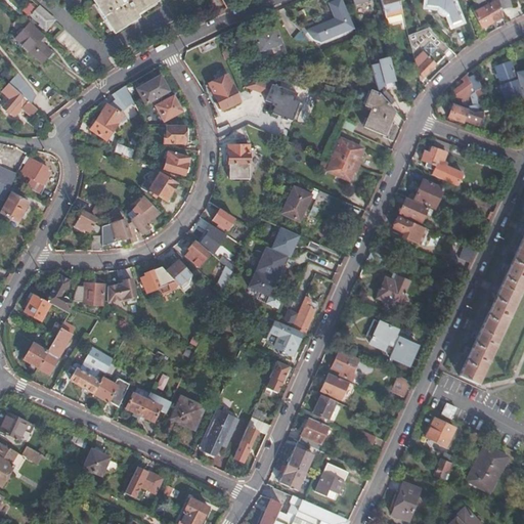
[(91,0),(112,32),(138,15),(136,12),(156,0),(91,0)]
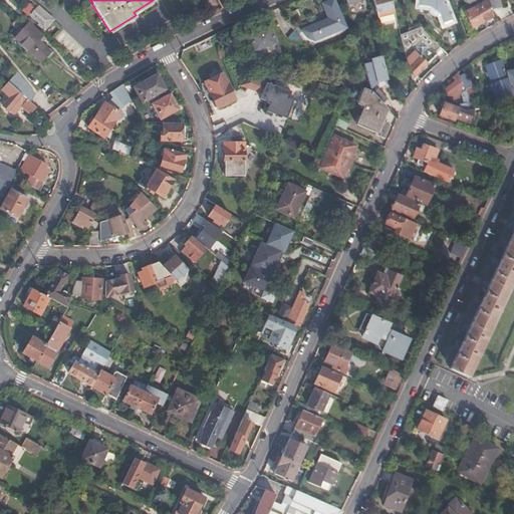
[(327,19),(300,30),(305,38),(312,41),(316,39),(317,42),(345,30),(332,0),(330,0),(321,4),(327,19)]
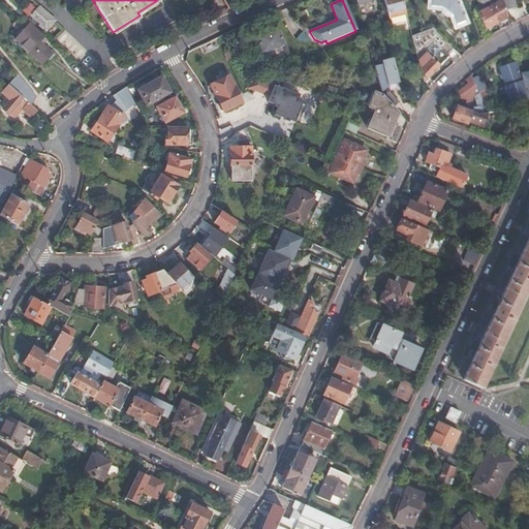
[(408,24),(402,0),(385,0),(392,28),(408,24)]
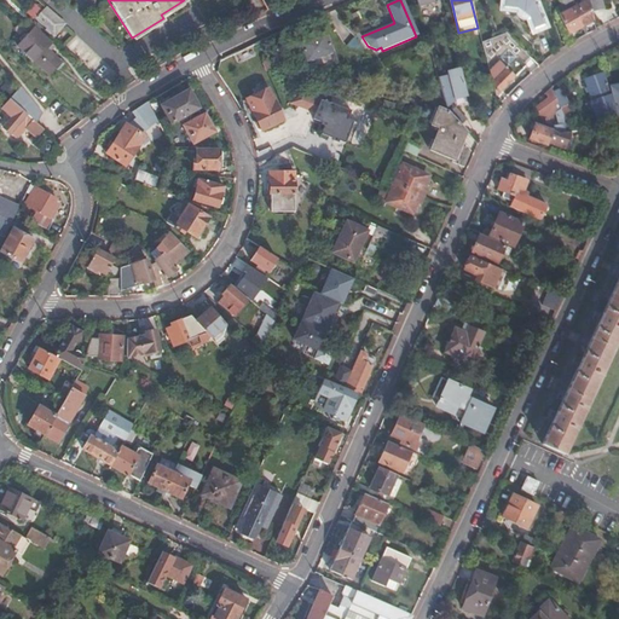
[(502,0),(501,7),(519,10),(518,12),(518,13),(518,15),(518,16),(519,17),(521,18),(524,18),(526,17),(532,32),(544,27),(534,1),(533,0),(502,0)]
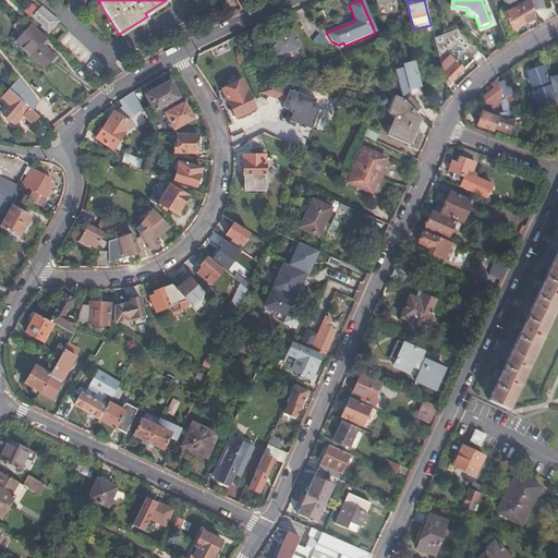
[(512,29),(535,17),(530,0),(529,0),(511,9),(507,11),(505,13),(512,29)]
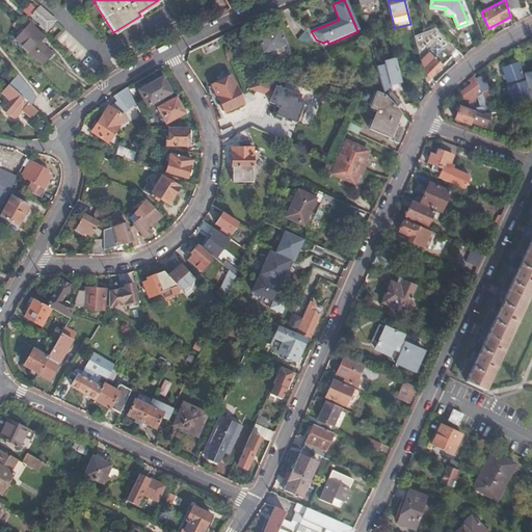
[(487,8),(504,0),(489,0),(484,3),(487,8)]
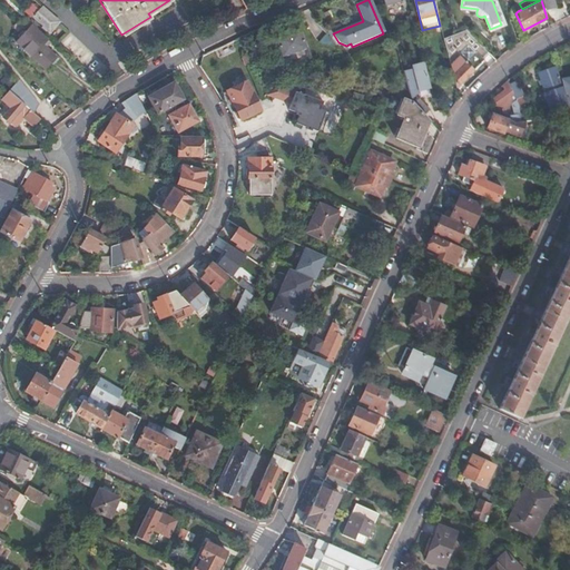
[(25,13),(31,17),(37,6),(29,2),(25,13)]
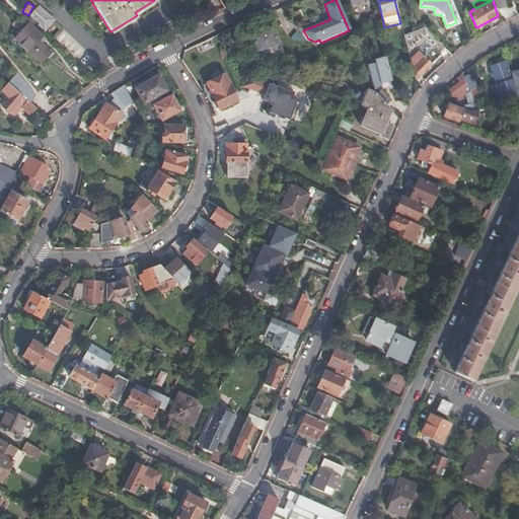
[(28,16),(45,31),(53,19),(38,6),(28,16)]
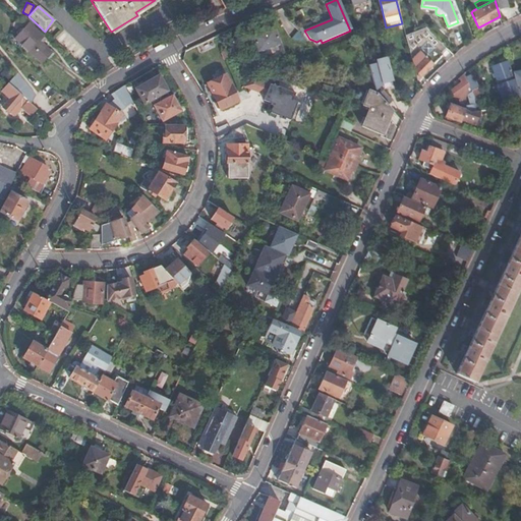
[(31,20),(14,39),(41,63),(51,52),(39,41),(43,37),(33,26),(35,24),(31,20)]
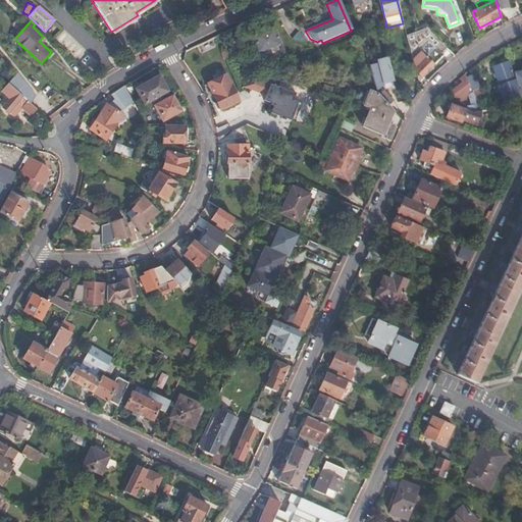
[(280,44),(275,27),(250,36),(257,53),(280,44)]
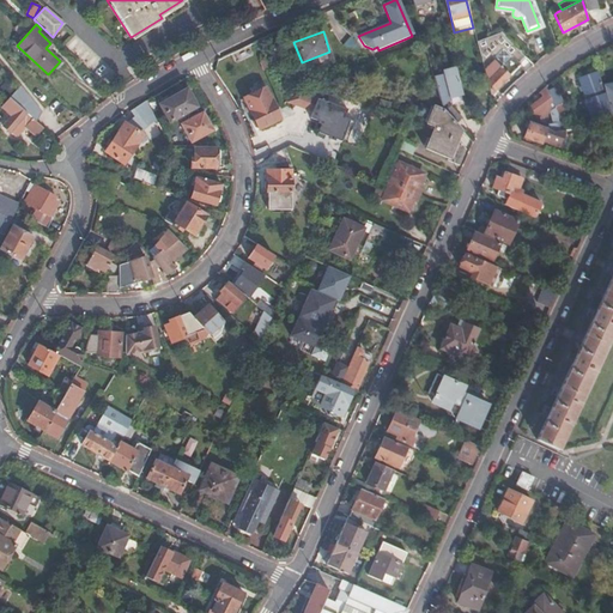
[(499,32),(477,41),(490,95),(526,59),(499,32)]
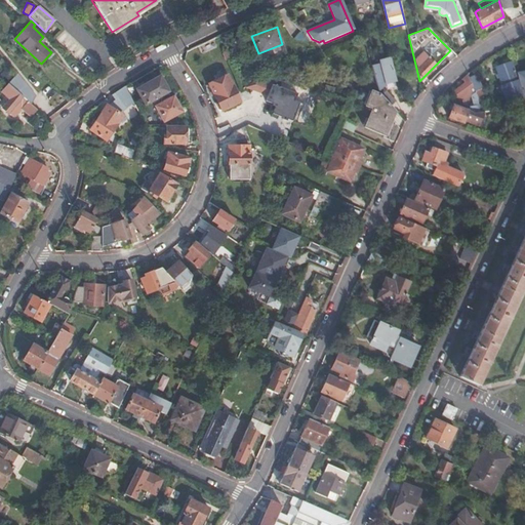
[(293,40),(307,46),(310,38),(297,33),(293,40)]
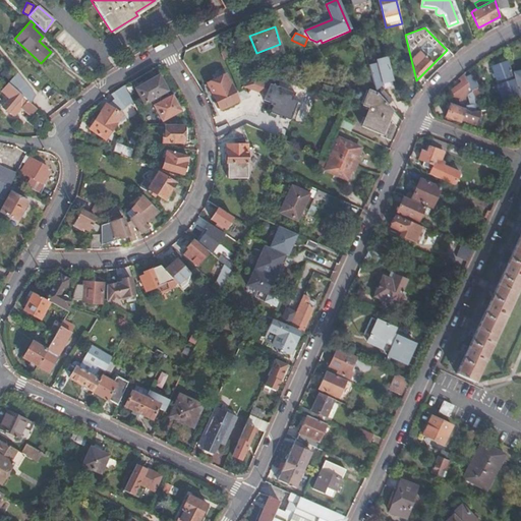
[(234,41),(229,43),(232,52),(238,50),(234,41)]
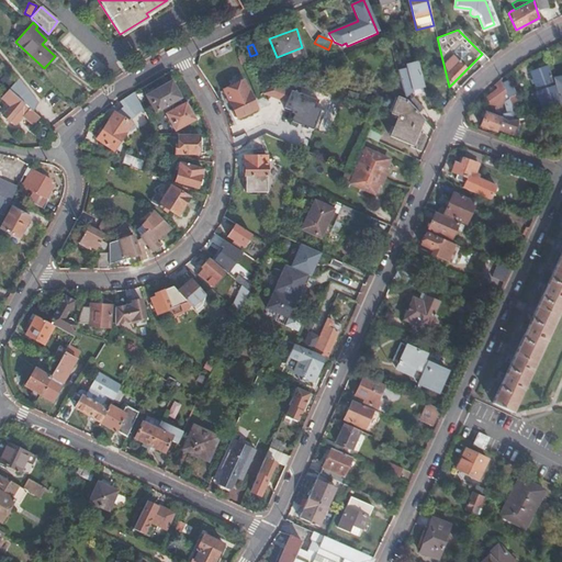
[(418,60),(396,66),(403,92),(425,87),(418,60)]
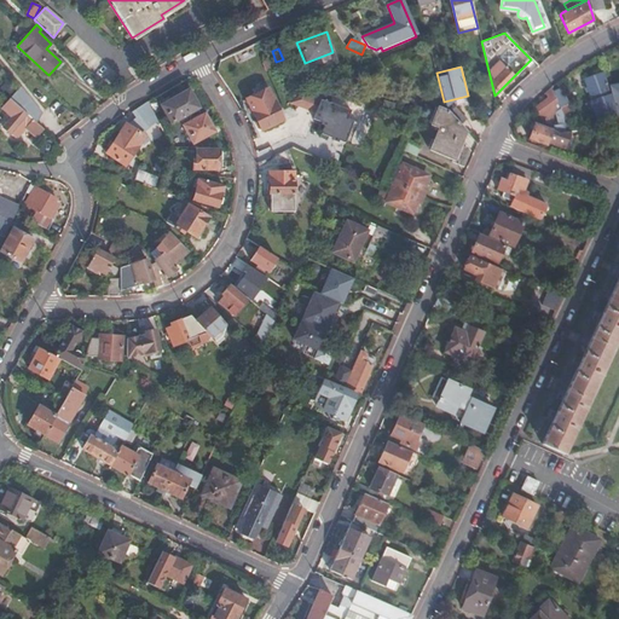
[(585,76),(593,99),(599,117),(615,113),(611,93),(603,69),(585,76)]
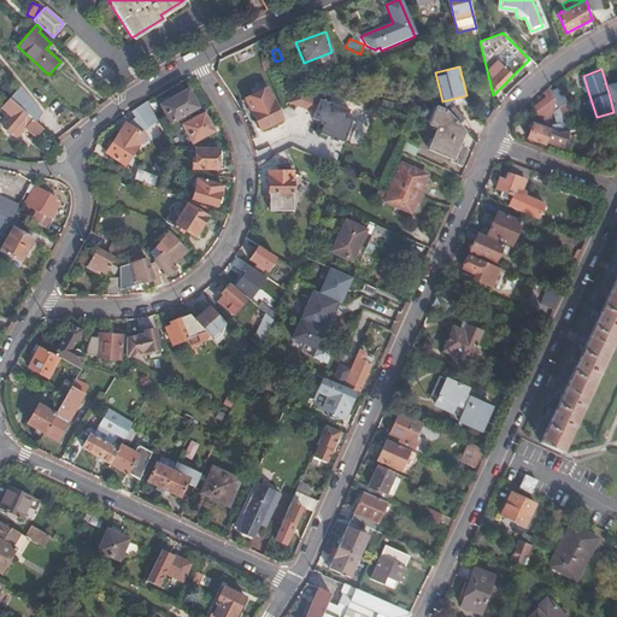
[(266,87),(246,98),(256,117),(254,121),(257,127),(260,128),(260,129),(282,118),(266,87)]
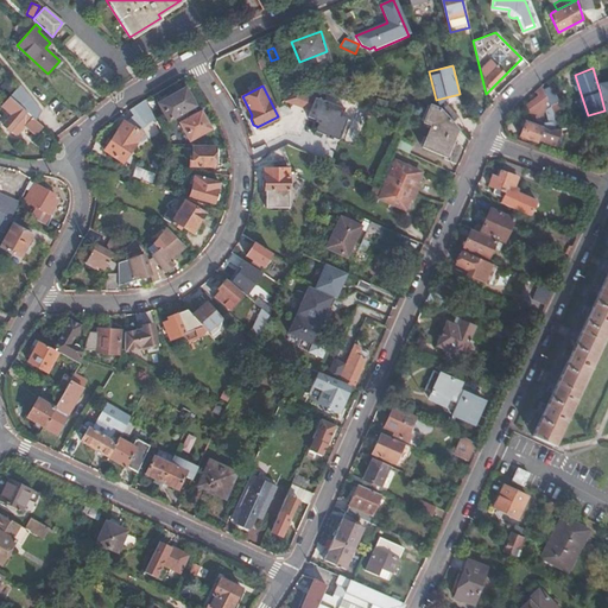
[(548,121),(540,126),(542,126),(548,130),(556,128),(555,124),(551,108),(551,106),(543,89),(542,86),(540,88),(538,89),(534,92),(538,95),(525,107),(532,116),(534,116),(536,118),(537,116),(538,114),(544,109),(548,121)]
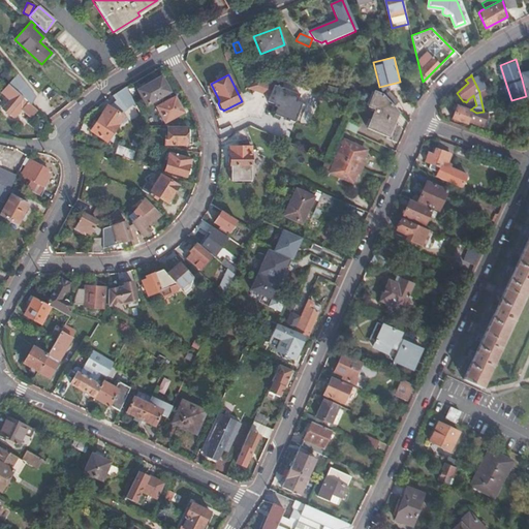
[(478,75),(472,78),(479,92),(485,89),(478,75)]
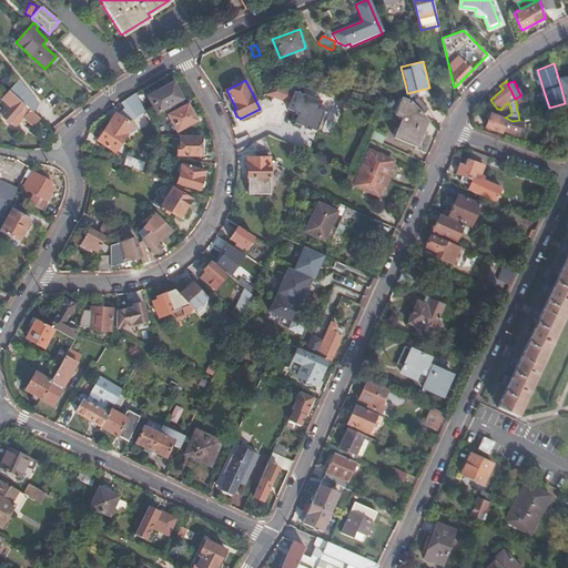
[(145,93),(154,114),(179,103),(170,82),(145,93)]
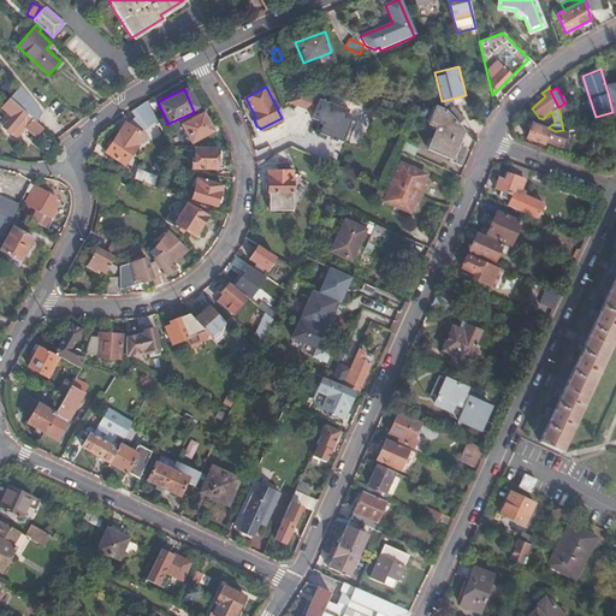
[(9,98),(29,116),(35,110),(15,92),(9,98)]
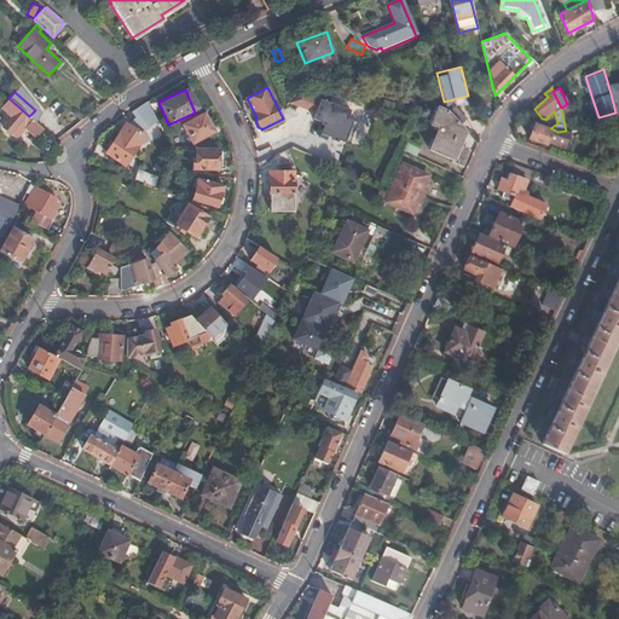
[(343,142),(356,110),(319,97),(312,119),(323,122),(319,133),(343,142)]
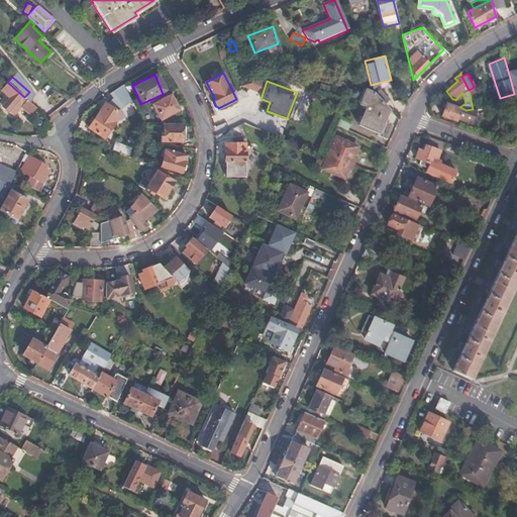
[(31,115),(36,108),(24,97),(7,82),(0,90),(9,98),(3,106),(14,116),(22,107),(31,115)]
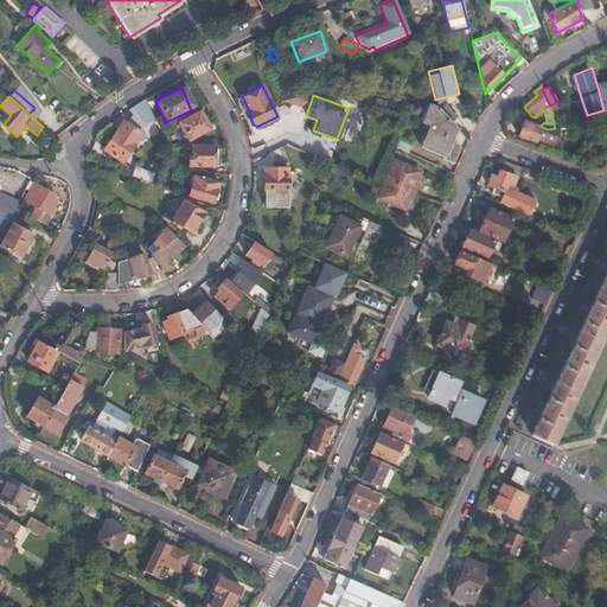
[(446,157),(457,128),(439,109),(428,106),(421,123),(428,127),(421,148),(446,157)]
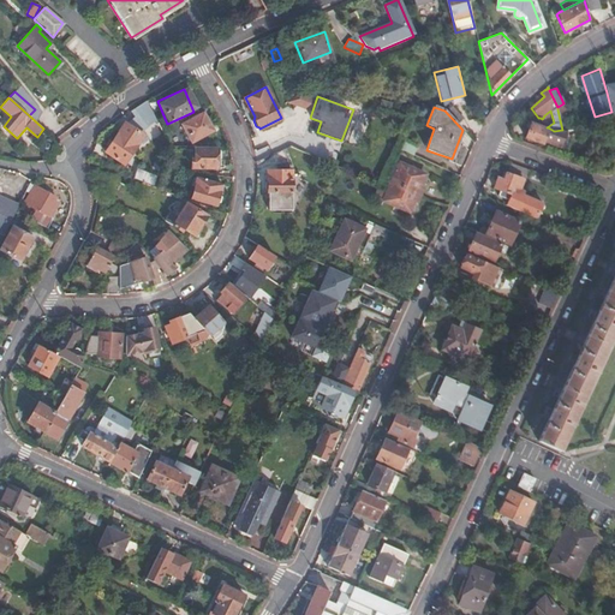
[(203,113),(181,121),(189,139),(209,130),(203,113)]
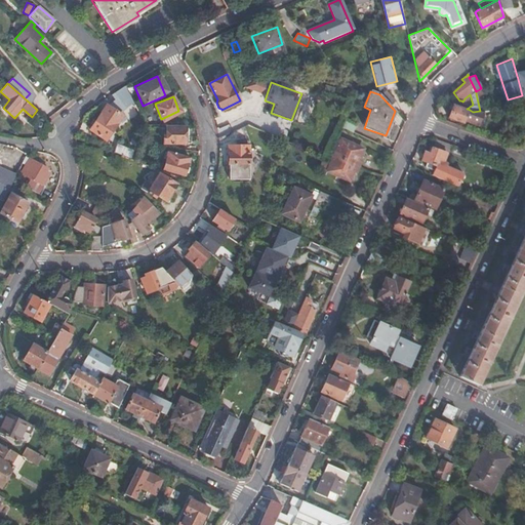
[(107,105),(90,128),(106,140),(119,122),(121,124),(125,118),(121,114),(123,110),(113,102),(107,105)]
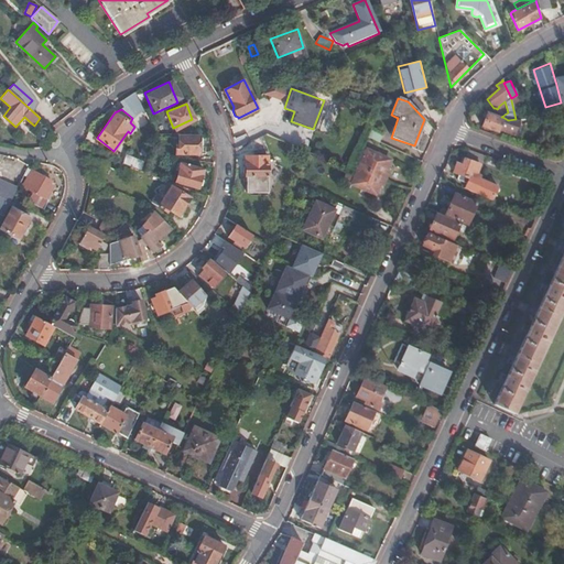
[(508,120),(502,117),(501,118),(487,112),(481,127),(497,132),(498,130),(514,136),(522,118),(516,119),(508,120)]
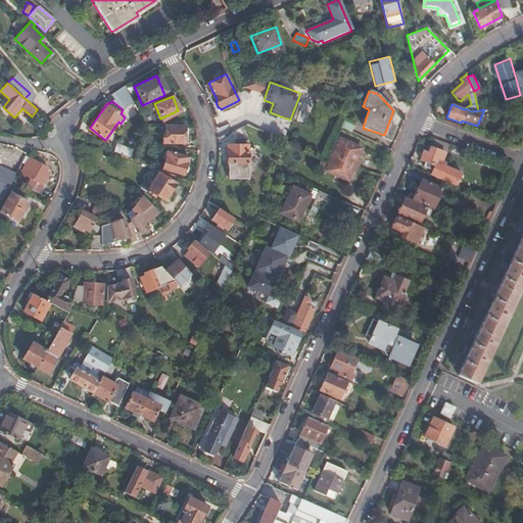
[(163,135),(163,142),(184,143),(184,127),(169,127),(169,135),(163,135)]
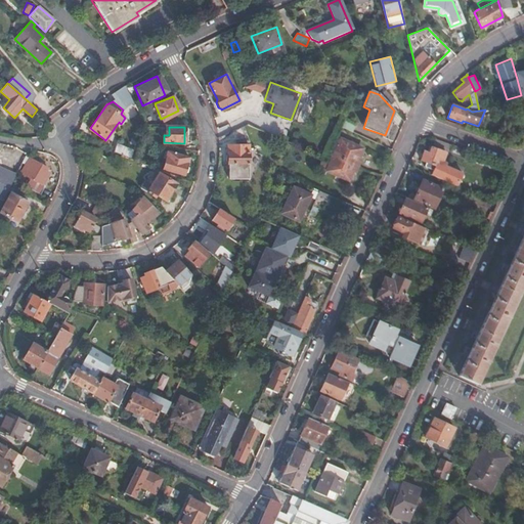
[(324,171),(346,180),(347,179),(350,178),(352,173),(351,169),(356,159),(359,158),(361,153),(360,149),(361,147),(340,138),(340,139),(335,137),(324,161),(321,168),(325,169),(324,171)]
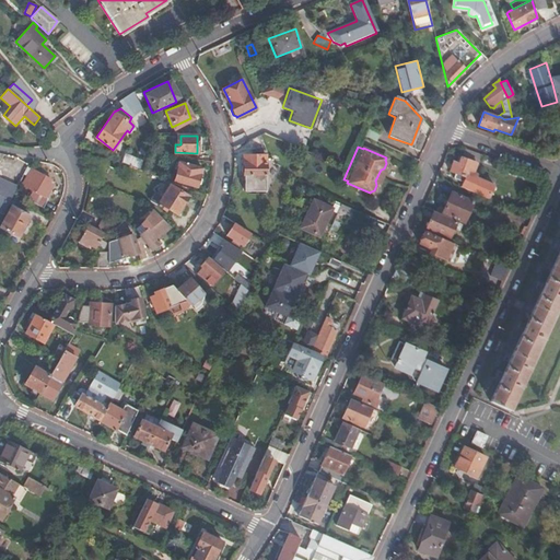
[(125,153),(121,163),(123,164),(139,170),(142,160),(125,153)]
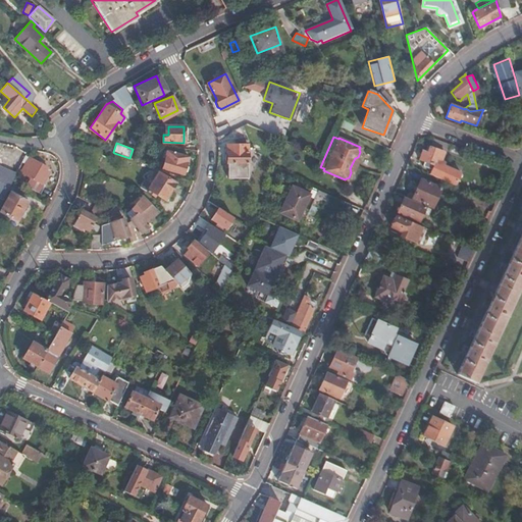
[(230,163),(230,171),(246,171),(246,163),(248,163),(248,144),(227,144),(227,162),(230,163)]
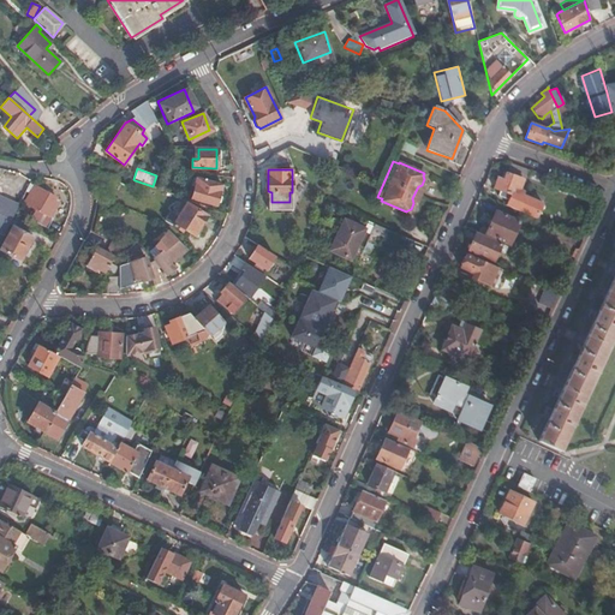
[(500,190),(495,201),(536,219),(542,203),(523,195),(524,191),(519,189),(524,179),(505,172),(501,178),(497,177),(494,187),(500,190)]
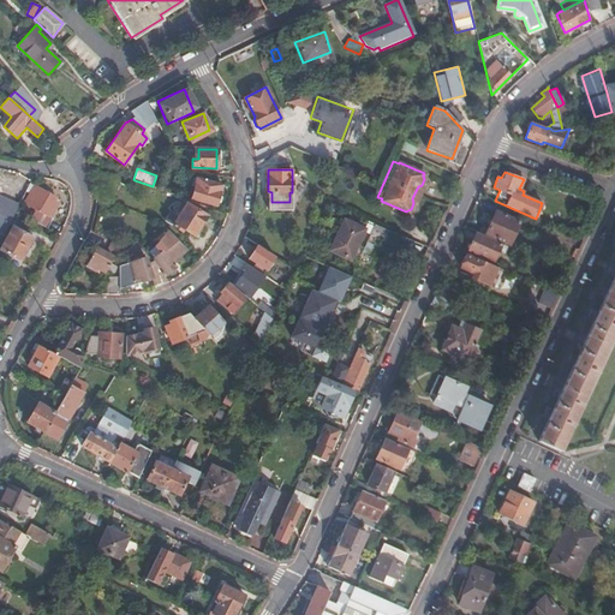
[(196,177),(191,197),(215,204),(221,184),(196,177)]
